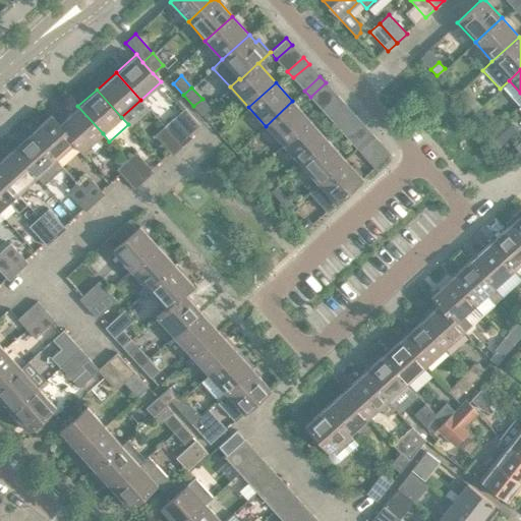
[(328,116),(343,102),(337,95),(322,109),(328,116)]
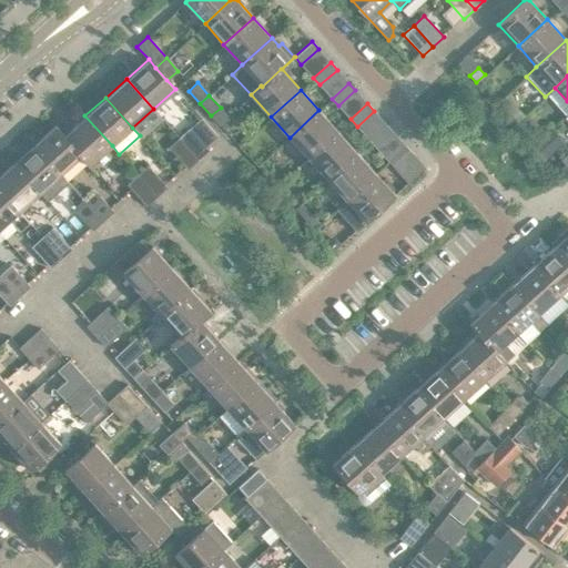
[(517,109),(508,118),(514,124),(524,117),(517,109)]
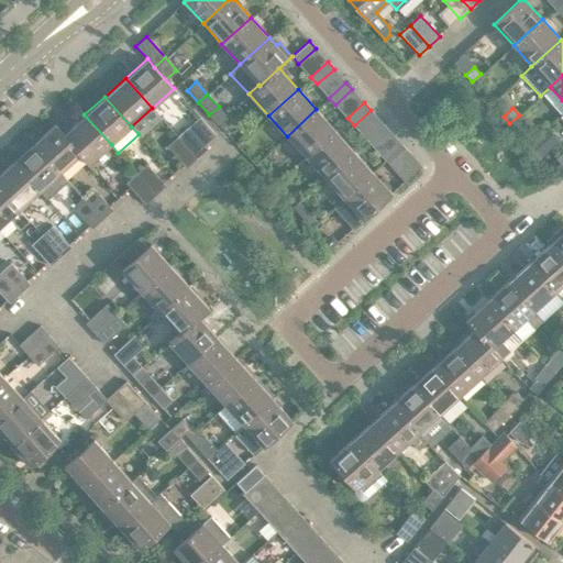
[(334,130),(316,109),(287,136),(305,156),(334,130)]
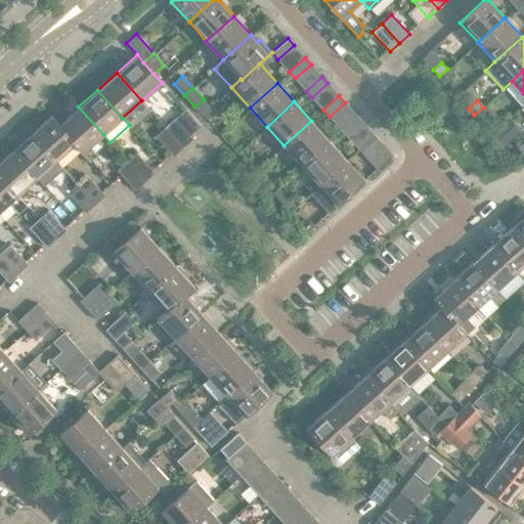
[(75,142),(75,143),(83,153),(103,134),(78,106),(58,124),(58,125),(75,142)]
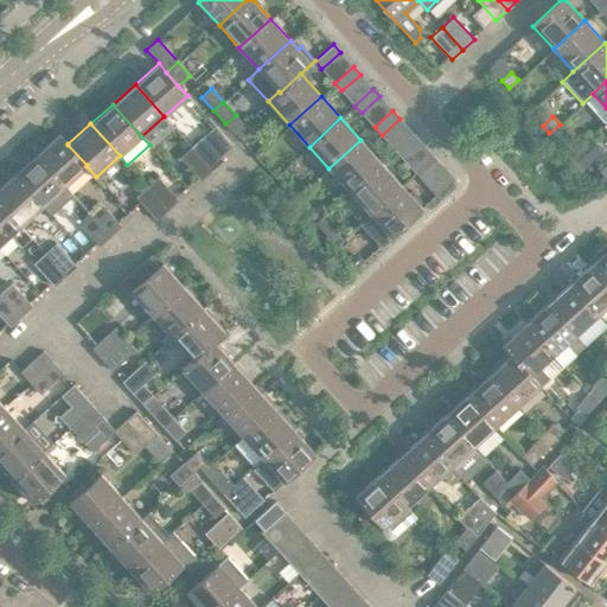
[(203,136),(191,147),(211,170),(223,160),(219,157),(232,145),(215,126),(203,136)]
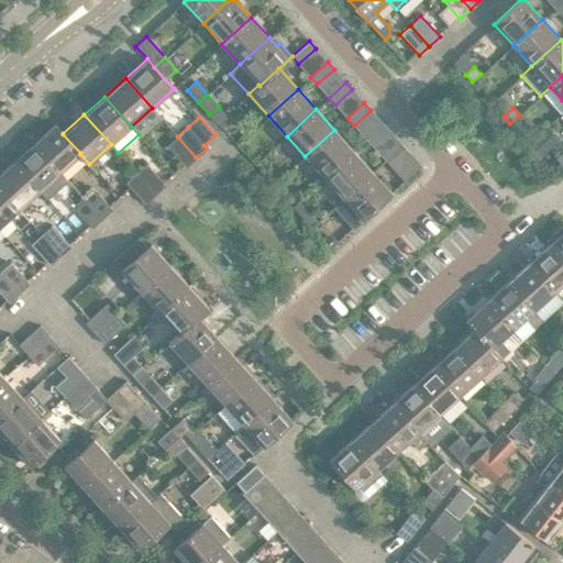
[(59,173),(80,154),(80,153),(63,134),(63,133),(54,123),(33,143),(59,173)]
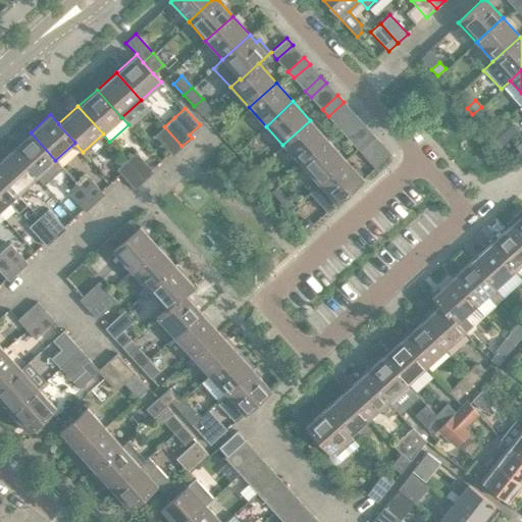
[(346,136),(361,121),(355,114),(340,128),(346,136)]
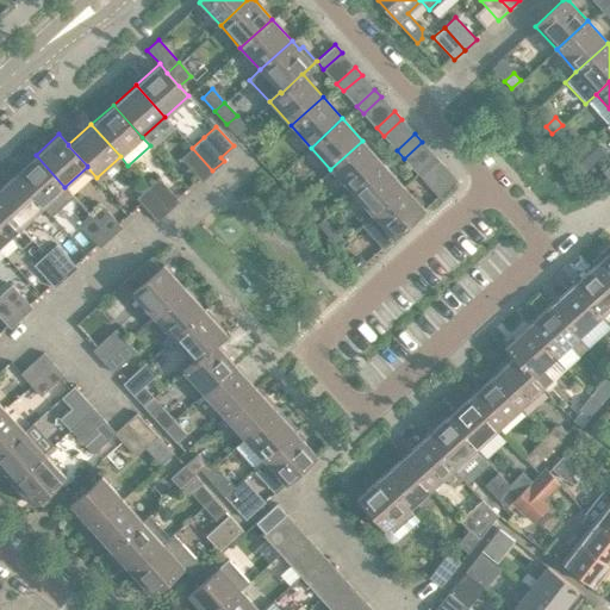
[(604,154),(591,139),(573,156),(586,170),(604,154)]
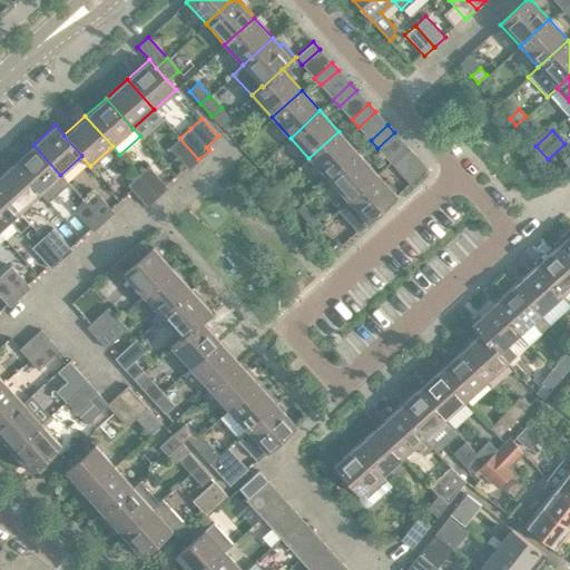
[(308,158),(327,179),(357,153),(338,131),(308,158)]
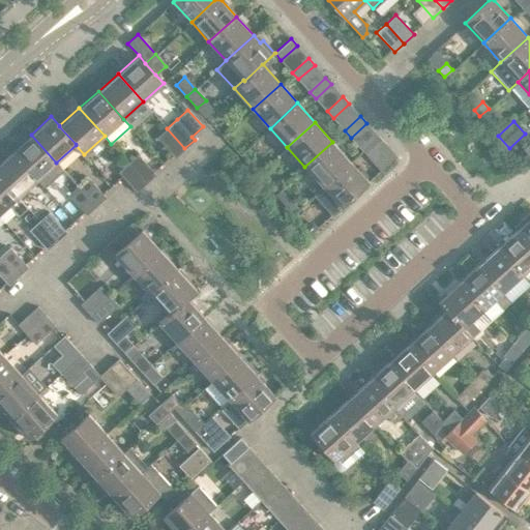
[(184,148),(167,128),(157,137),(175,157),(184,148)]
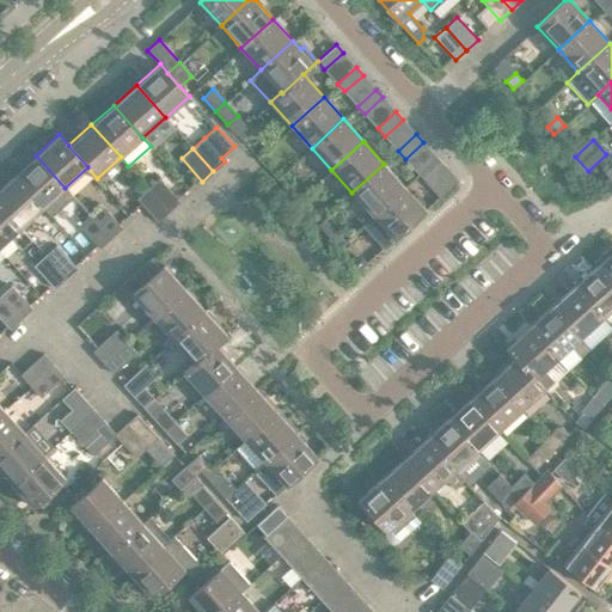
[(36,155),(13,176),(42,208),(65,188),(36,155)]
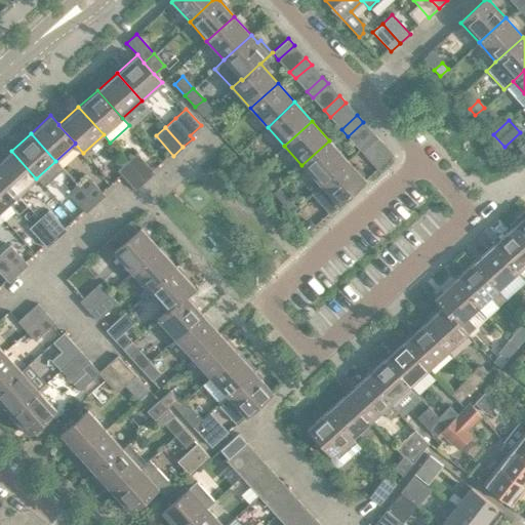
[(365,155),(380,140),(374,134),(359,149),(365,155)]
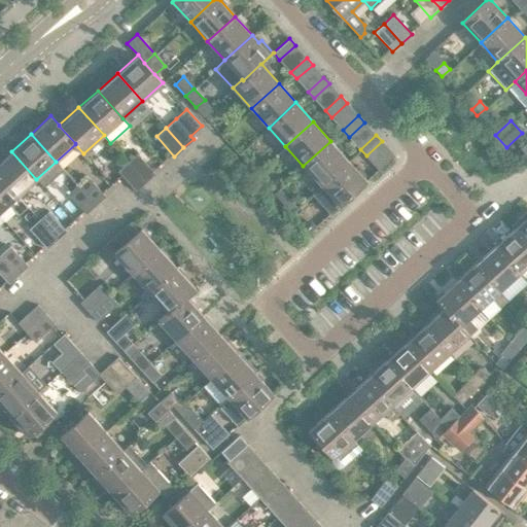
[(303,166),(320,185),(348,160),(330,141),(303,166)]
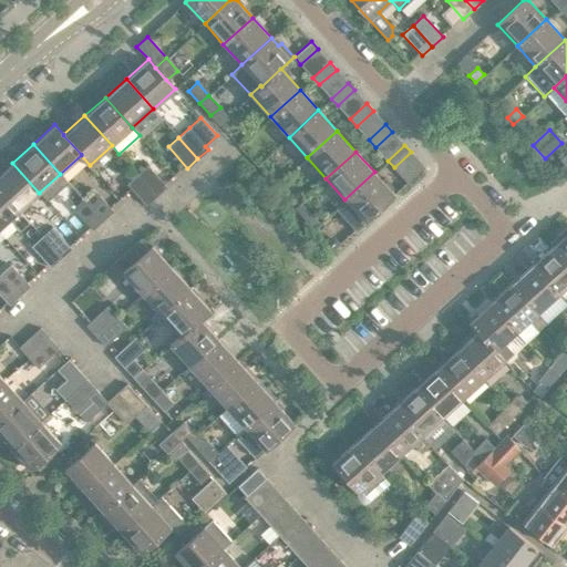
[(0,189),(19,212),(39,193),(12,163),(0,174),(0,189)]
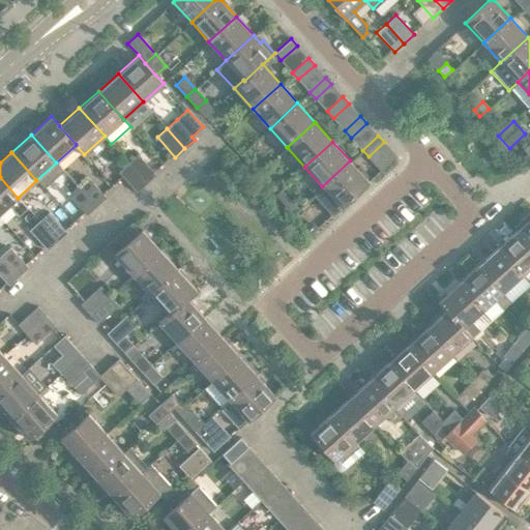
[(127,163),(146,183),(155,174),(138,154),(127,163)]
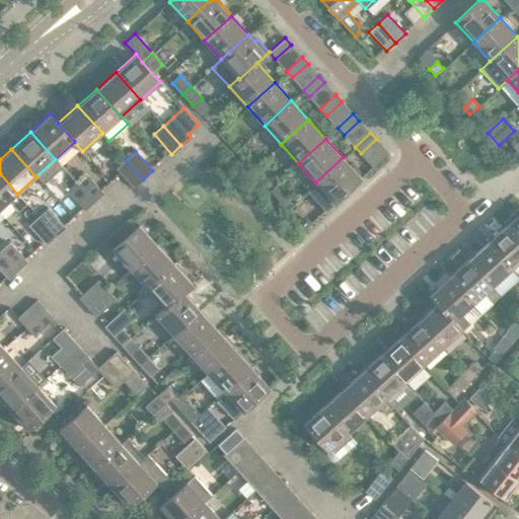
[(345,160),(343,157),(315,182),(306,191),(324,210),(361,177),(357,173),(359,170),(348,158),(345,160)]
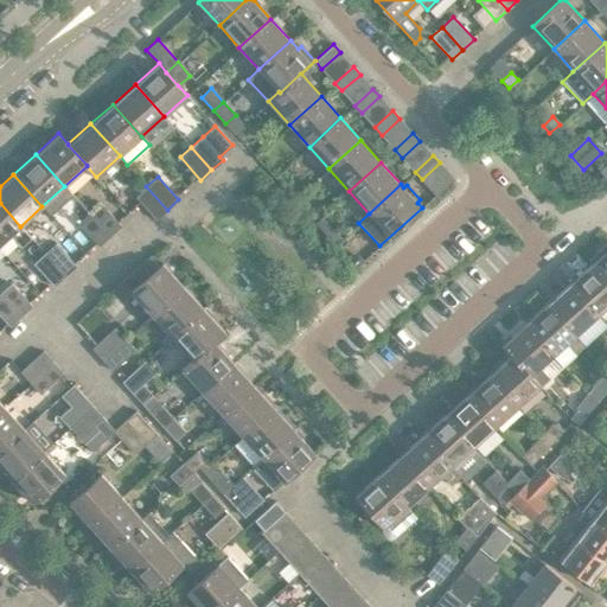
[(155,219),(167,210),(146,186),(135,197),(155,219)]
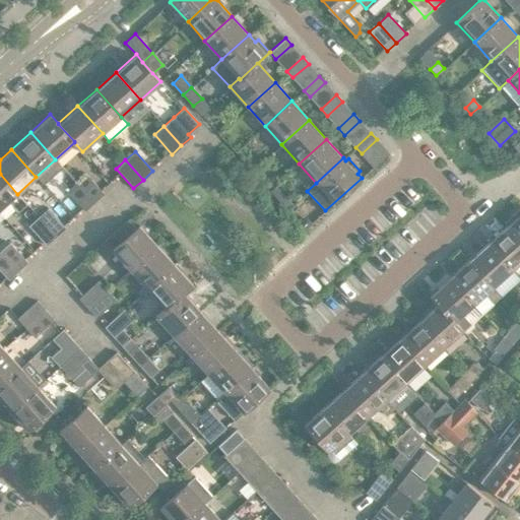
[(26,204),(17,194),(0,174),(0,208),(9,200),(19,211),(26,204)]
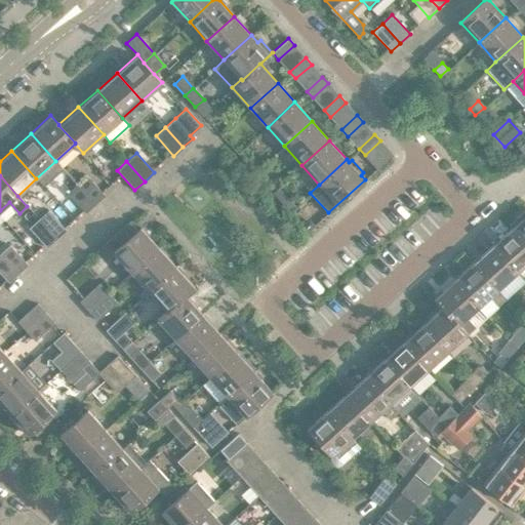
[(86,175),(77,184),(94,204),(105,195),(86,175)]
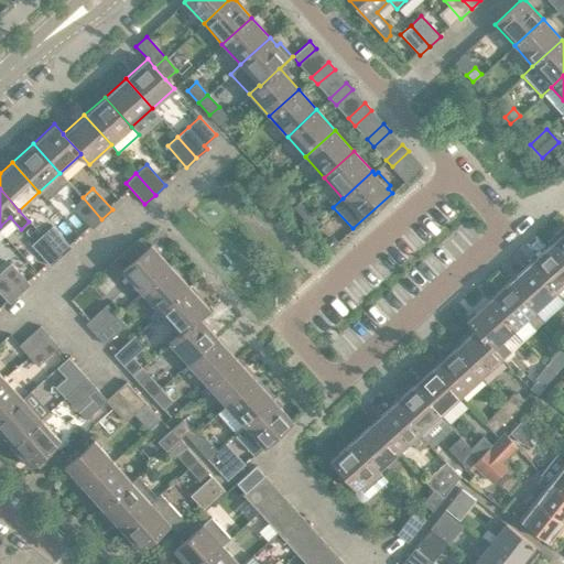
[(101,219),(83,197),(73,207),(91,228),(101,219)]
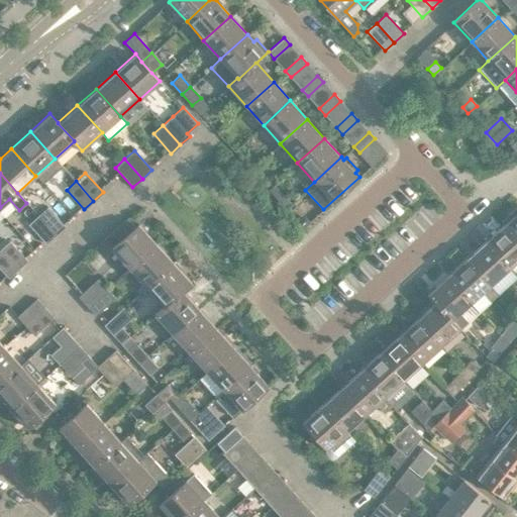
[(292,202),(286,196),(279,202),(285,208),(292,202)]
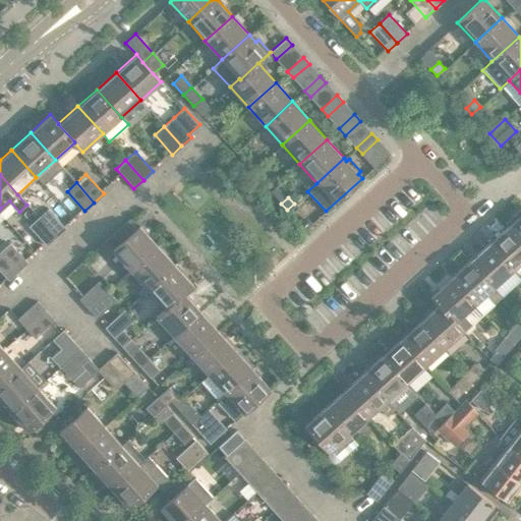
[(520,208),(512,216),(515,219),(507,226),(520,240),(520,208)]
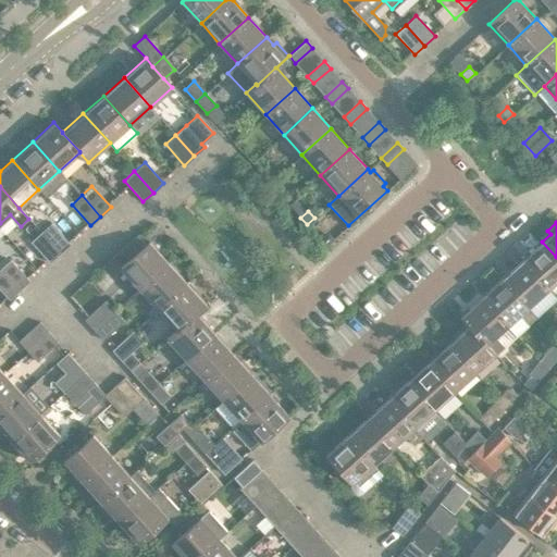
[(40,232),(60,254),(70,244),(51,223),(40,232)]
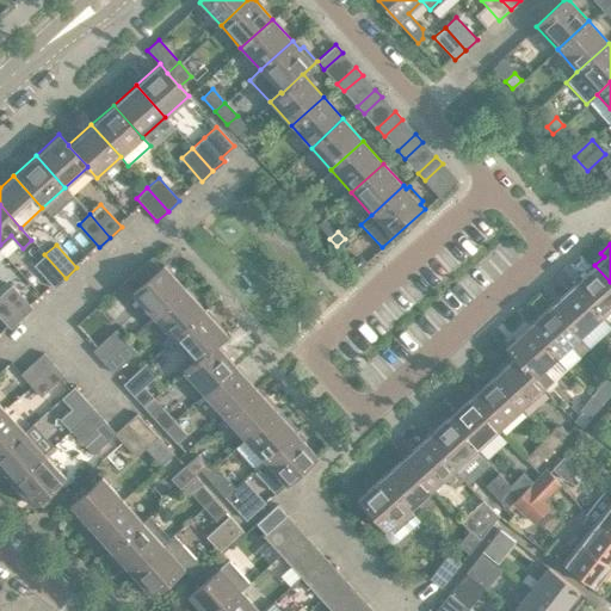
[(54,288),(66,278),(44,254),(34,265),(54,288)]
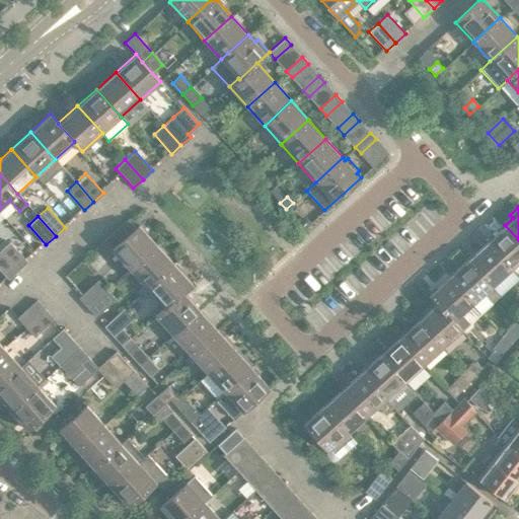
[(112,249),(130,269),(156,244),(139,225),(136,227),(128,218),(112,233),(120,242),(112,249)]
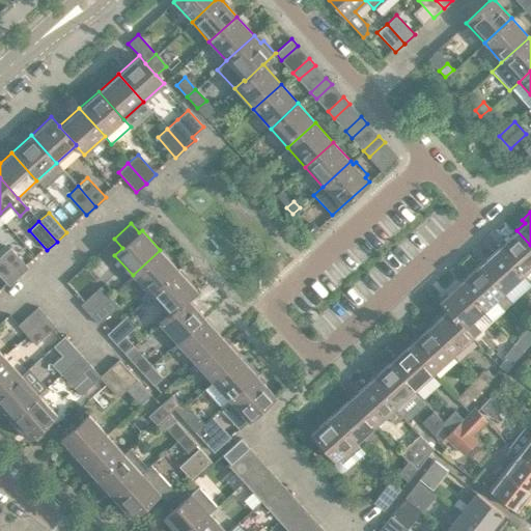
[(313,226),(309,225),(306,228),(311,234),(316,229),(313,226)]
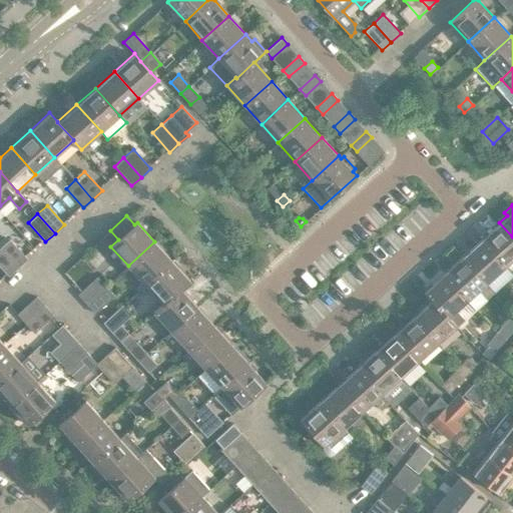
[(505,267),(512,259),(512,236),(499,222),(481,239),(505,267)]
